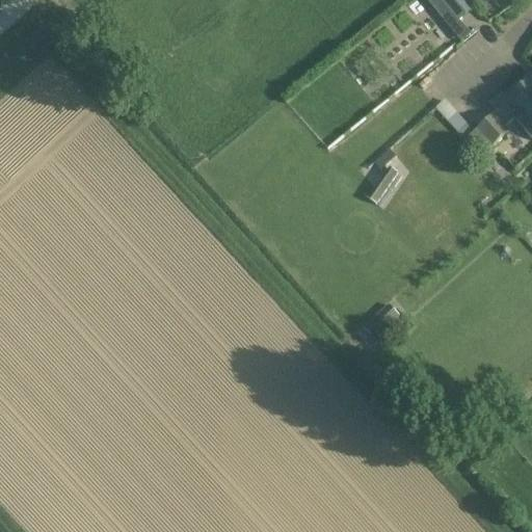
[(483,14),(471,0),(447,0),(469,24),(483,14)]
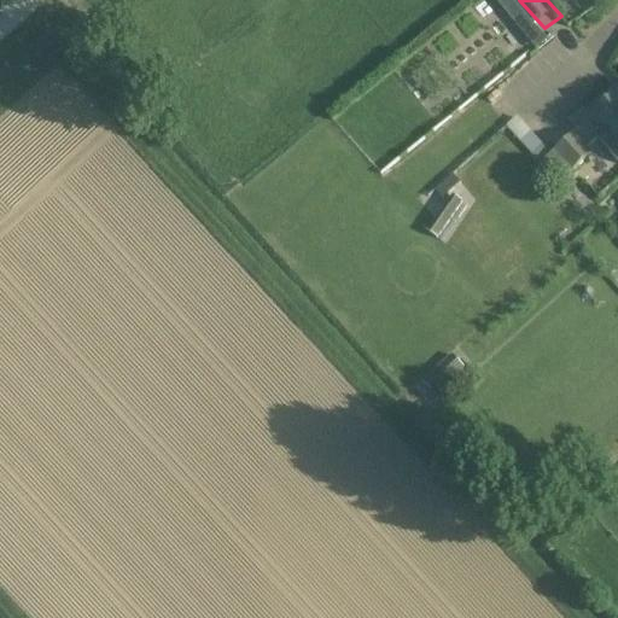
[(617,95),(571,138),(571,139),(554,153),(572,175),(593,157),(587,150),(599,139),(617,162),(617,95)]
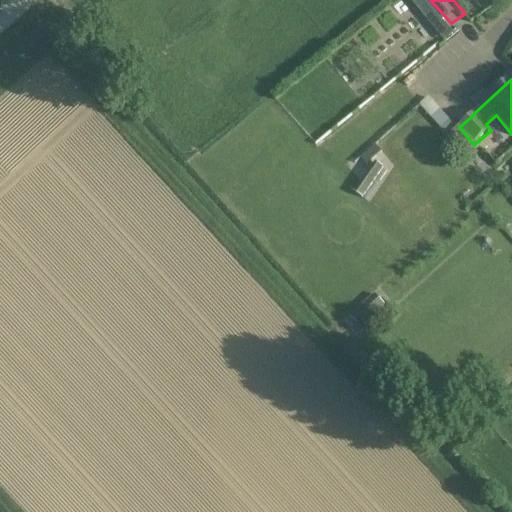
[(354,192),(363,199),(384,169),(374,162),(354,192)]
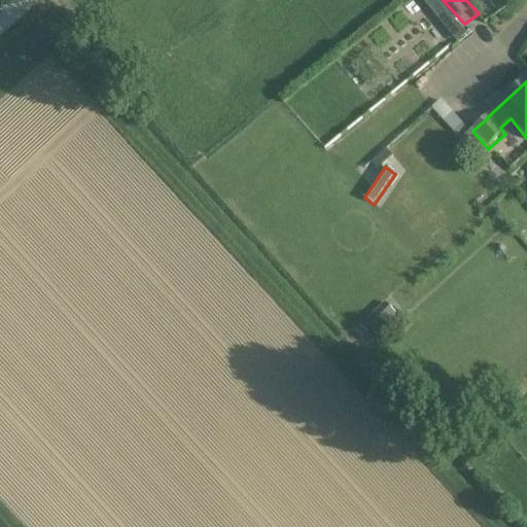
[(385,304),(360,326),(372,338),(396,315),(385,304)]
